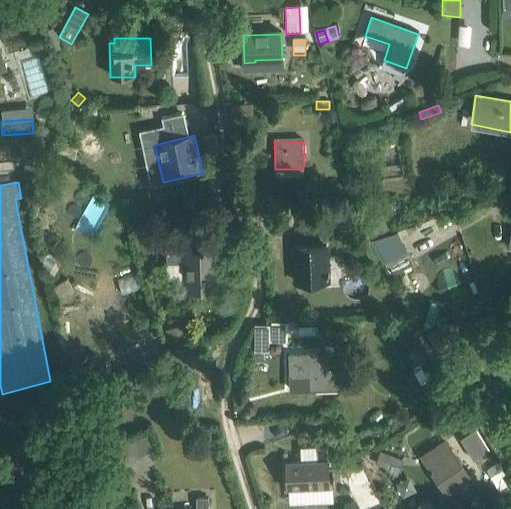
[(198,207),(195,197),(179,202),(182,211),(198,207)]
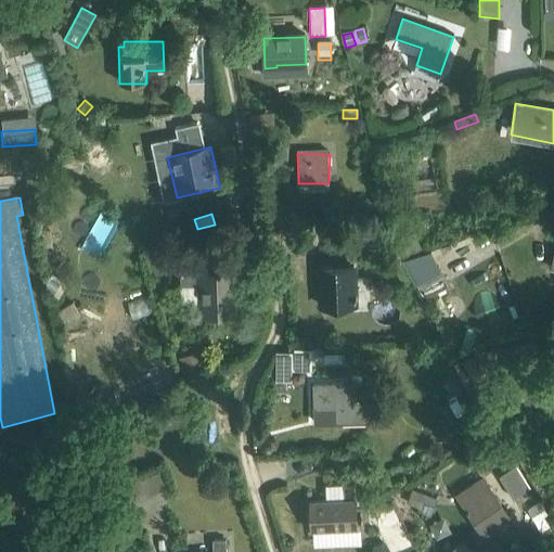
[(413,235),(402,241),(410,257),(421,253),(413,235)]
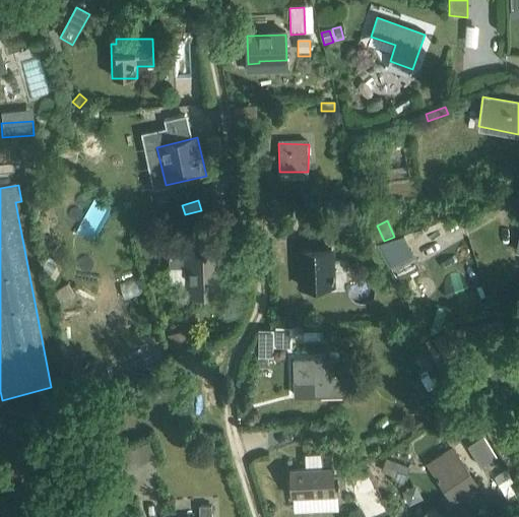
[(331,252),(303,252),(304,291),(332,289),(331,252)]
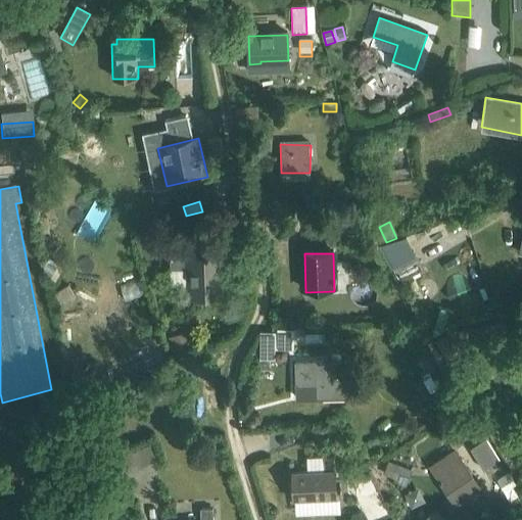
[(170,270),(186,270),(187,299),(223,298),(222,255),(186,256),(186,261),(170,261),(170,270)]
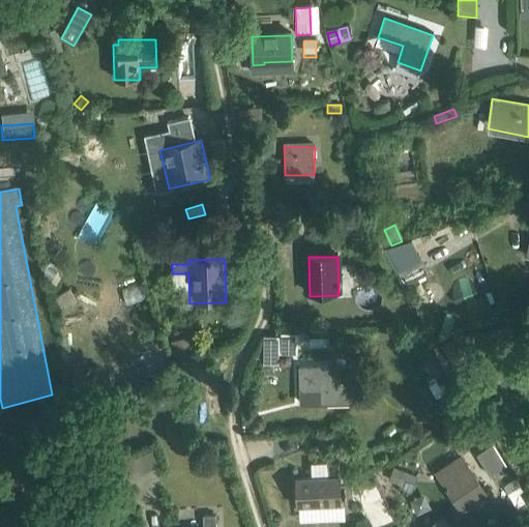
[(419,259),(398,271),(406,286),(428,273),(419,259)]
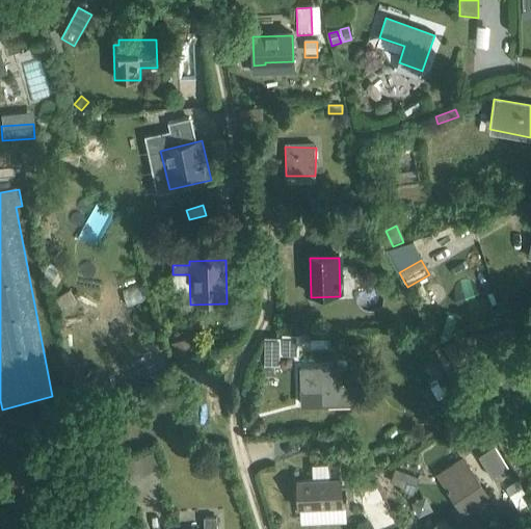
[(482,342),(498,338),(497,332),(480,336),(482,342)]
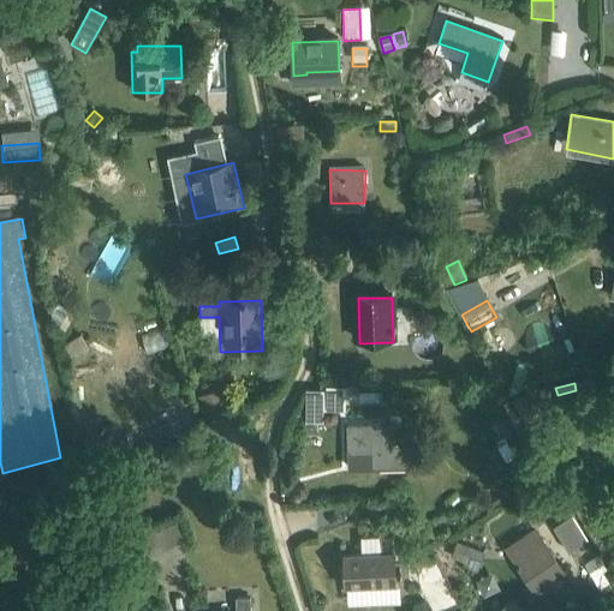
[(218,407),(224,394),(208,387),(201,400),(204,402),(201,412),(210,415),(215,406),(218,407)]
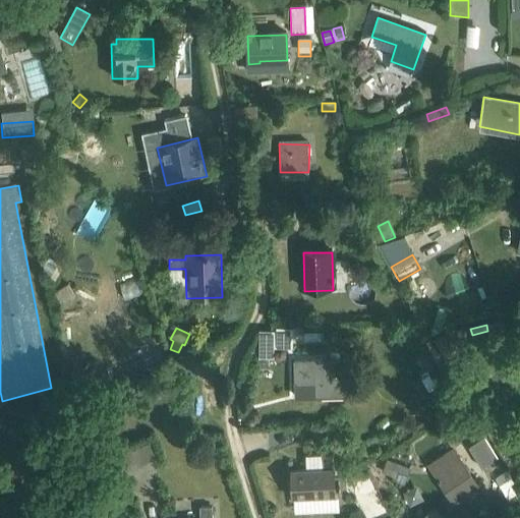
[(330,361),(294,363),(294,392),(311,392),(311,399),(344,398),(343,378),(339,378),(338,362),(330,362),(330,361)]
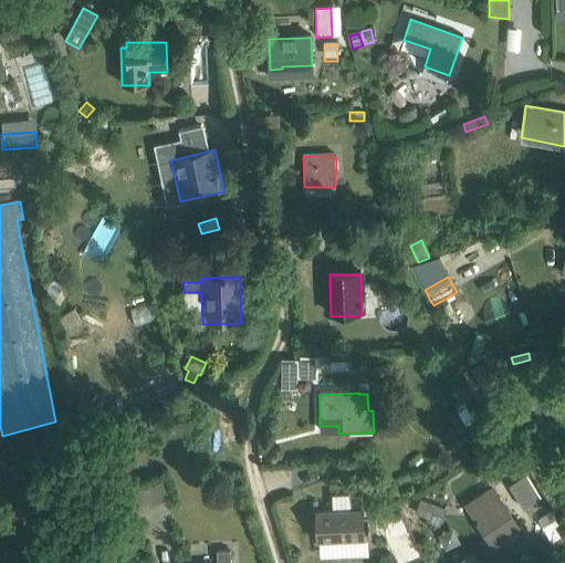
[(450,444),(462,436),(450,416),(438,424),(450,444)]
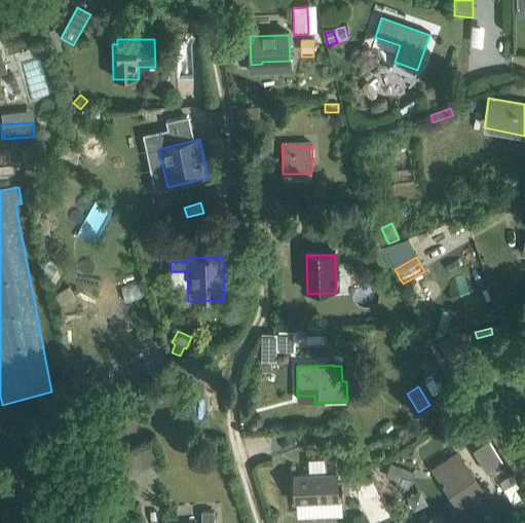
[(487,474),(500,465),(486,444),(473,452),(487,474)]
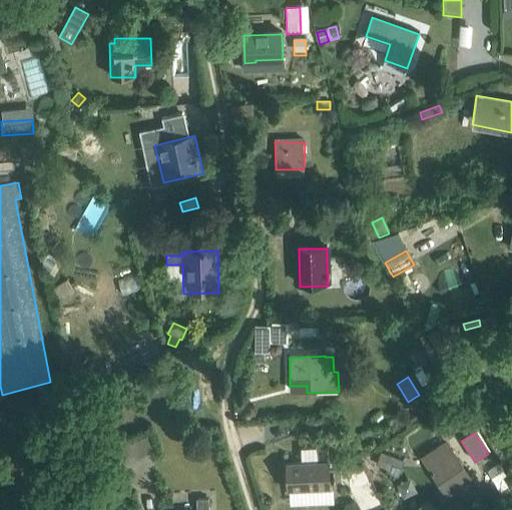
[(155,460),(146,438),(113,452),(123,474),(155,460)]
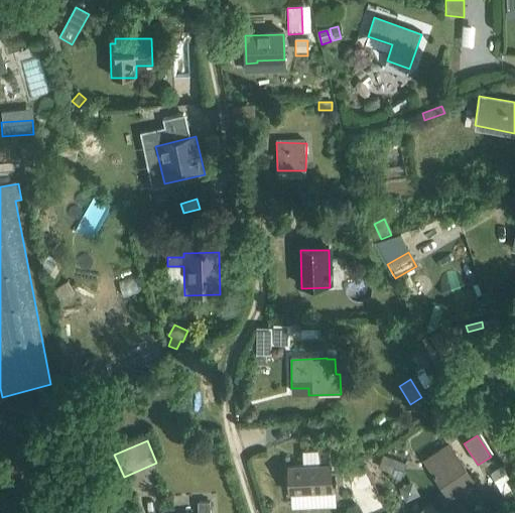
[(477,487),(448,443),(421,462),(451,504),(477,487)]
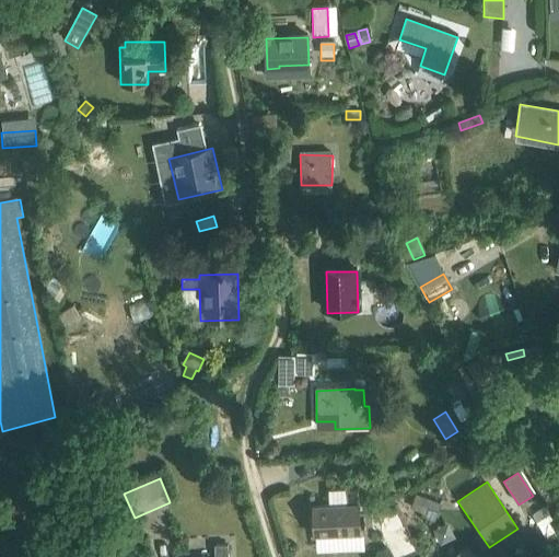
[(347,492),(347,506),(311,507),(315,536),(339,535),(339,545),(359,545),(359,535),(358,492),(347,492)]
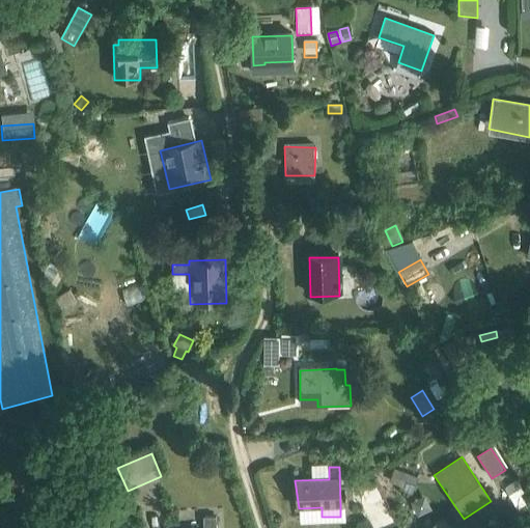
[(393,471),(388,484),(401,490),(407,476),(393,471)]
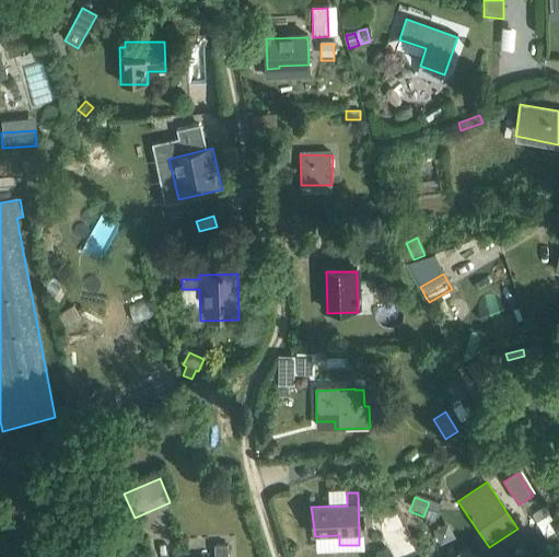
[(543,530),(554,523),(546,510),(535,518),(543,530)]
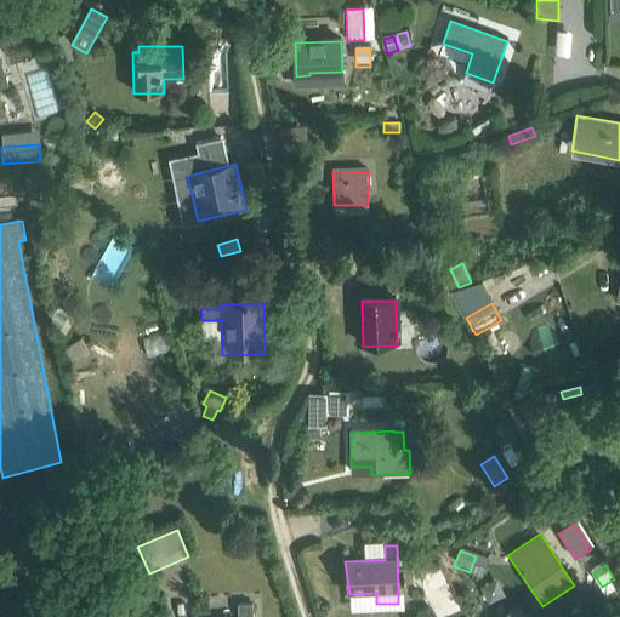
[(255,616),(254,604),(239,604),(239,616),(255,616)]
